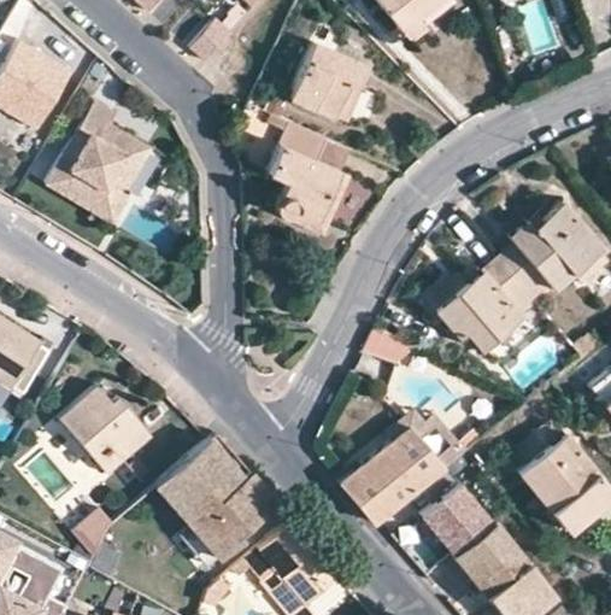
[(136,0),(150,11),(158,0),(136,0)]
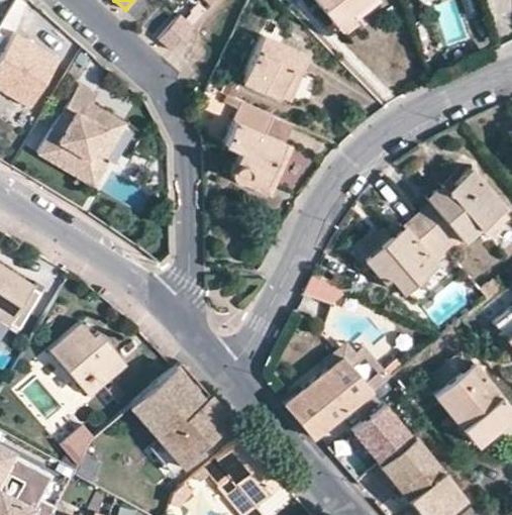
[(314,0),(341,33),(354,22),(349,15),(369,0),(314,0)]
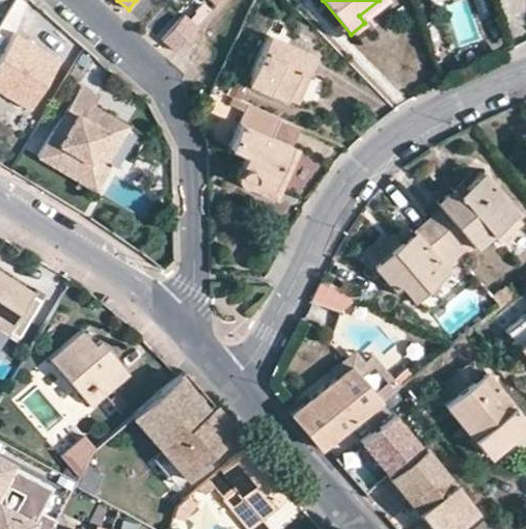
[(379,0),(359,16),(364,23),(391,1),(390,0),(379,0)]
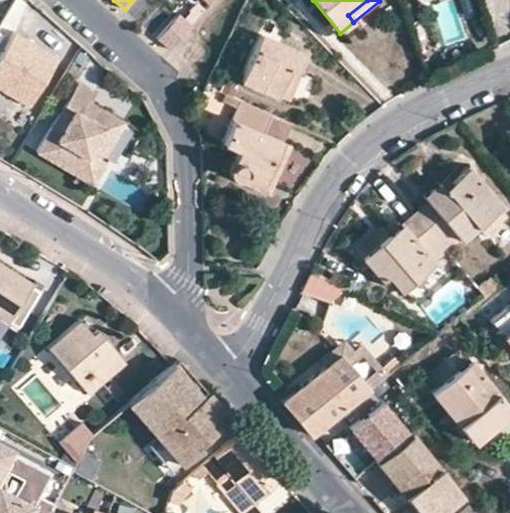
[(171,50),(192,25),(180,15),(158,39),(171,50)]
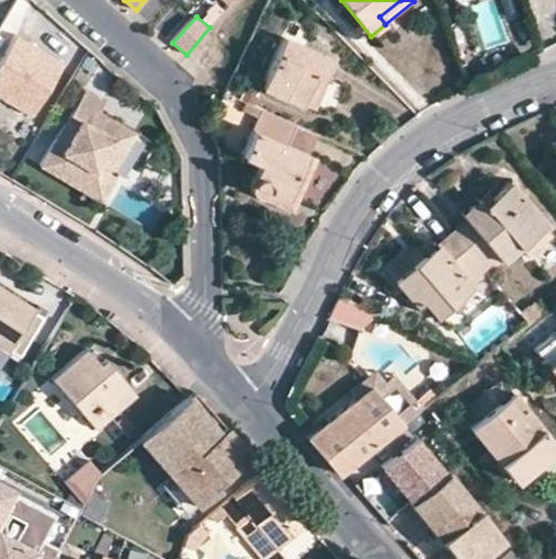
[(290,26),(284,40),(307,49),(311,36),(290,26)]
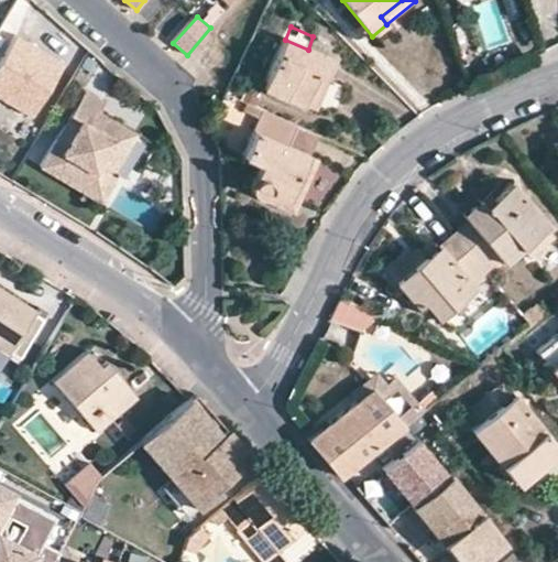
[(65,67),(18,39),(0,67),(0,100),(33,120),(65,67)]
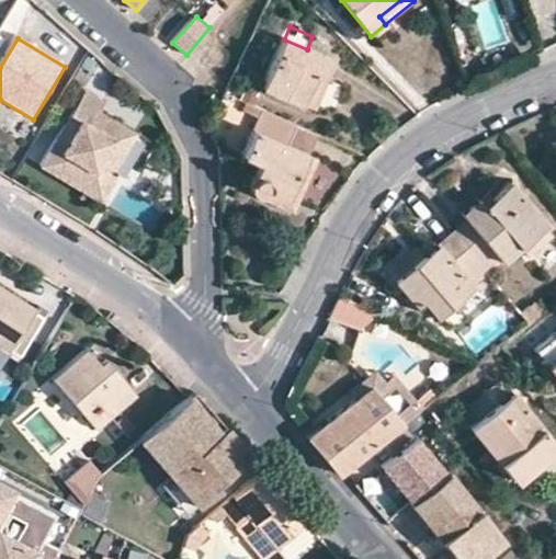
[(307,49),(284,40),(262,88),(305,105),(317,77),(329,82),(338,64),(307,49)]
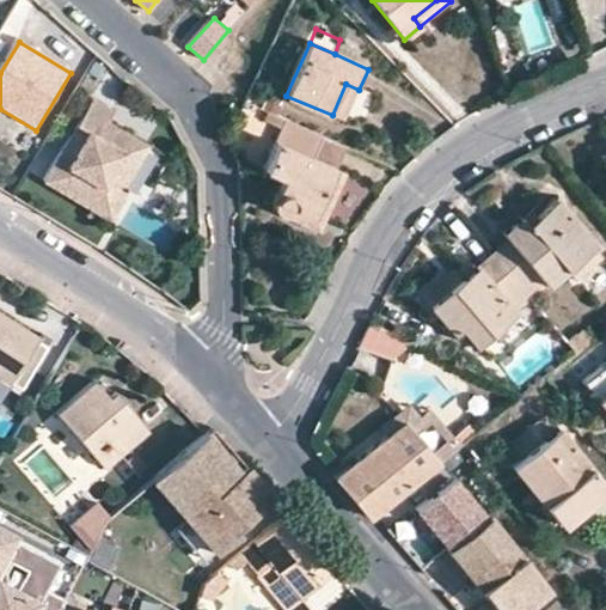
[(359,90),(346,84),(332,115),(344,121),(359,90)]
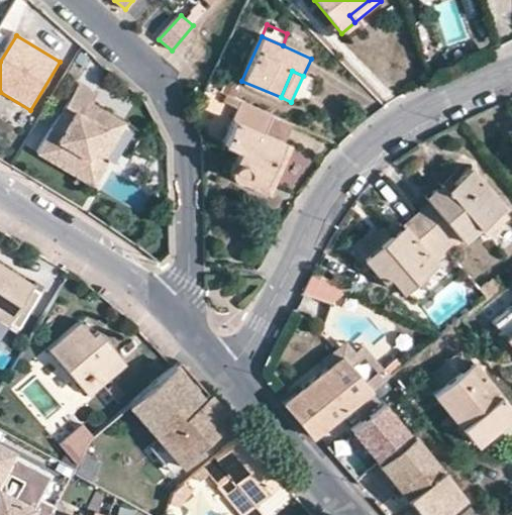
[(97,96),(80,86),(39,157),(59,168),(64,159),(73,164),(67,172),(95,189),(109,165),(106,162),(94,155),(113,121),(90,108),(97,96)]
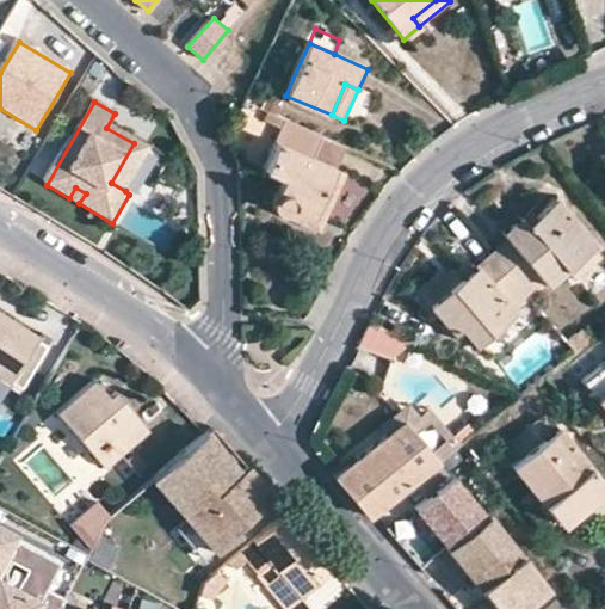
[(294,210),(313,217),(334,168),(344,147),(286,122),(265,172),(282,178),(277,194),(272,200),(272,207),(276,213),(283,217),(291,213),(294,210)]
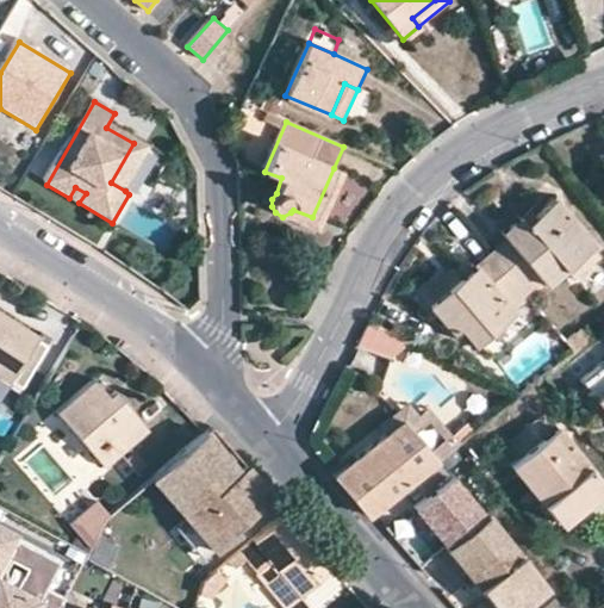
[(148,152),(134,143),(111,182),(125,191),(148,152)]
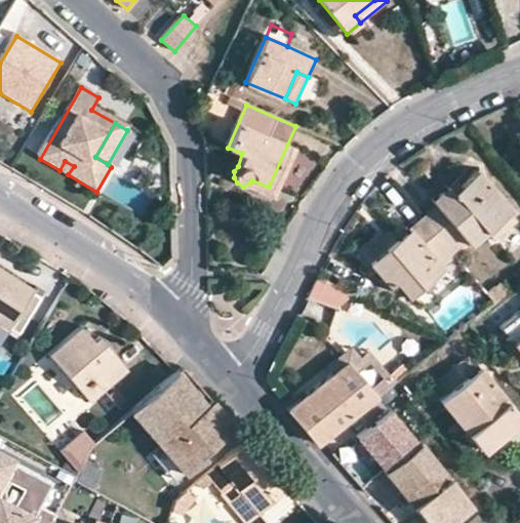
[(243,187),(275,200),(297,149),(287,145),(269,187),(252,180),(250,183),(243,187)]
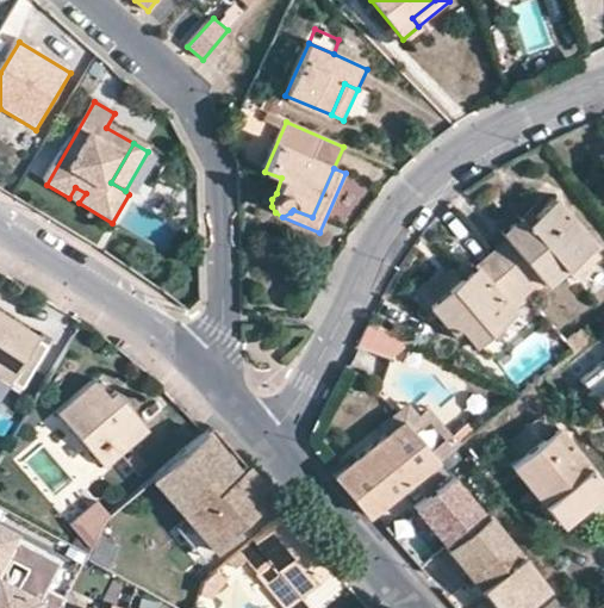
[(86,193),(75,187),(69,198),(79,203),(86,193)]
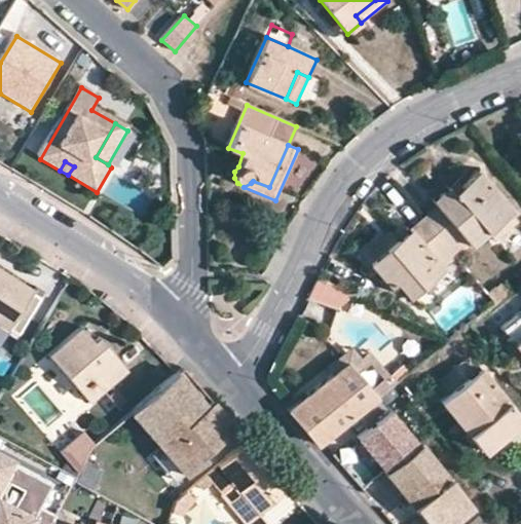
[(511,215),(513,212),(480,173),(454,194),(439,208),(424,219),(458,258),(488,232),(496,242),(519,223),(511,215)]
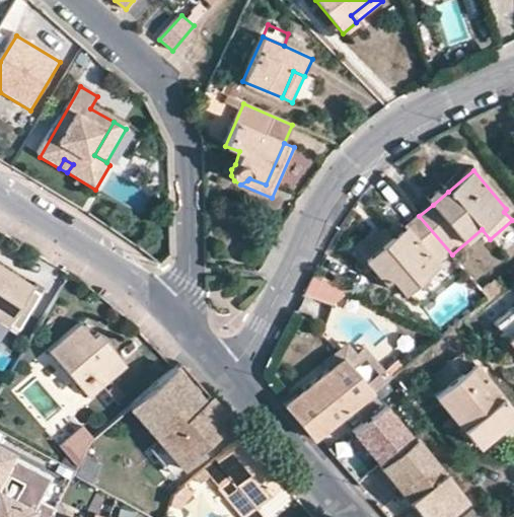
[(427,197),(433,205),(448,192),(442,183),(427,197)]
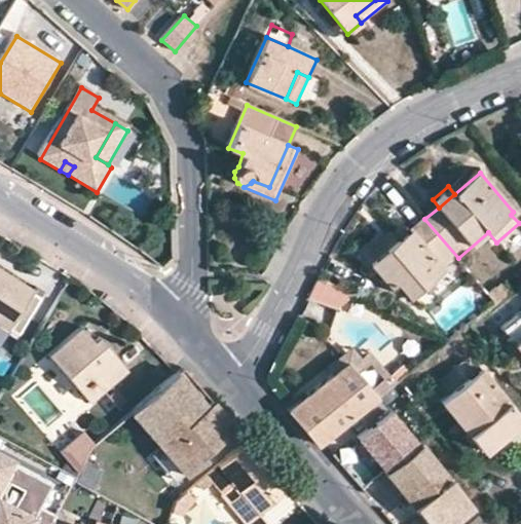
[(436,276),(458,258),(424,219),(398,242),(371,264),(392,288),(398,283),(410,298),(436,276)]
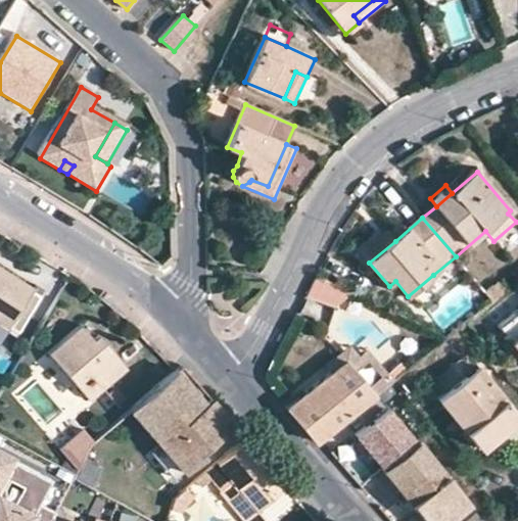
[(395,241),(386,231),(360,253),(369,263),(395,241)]
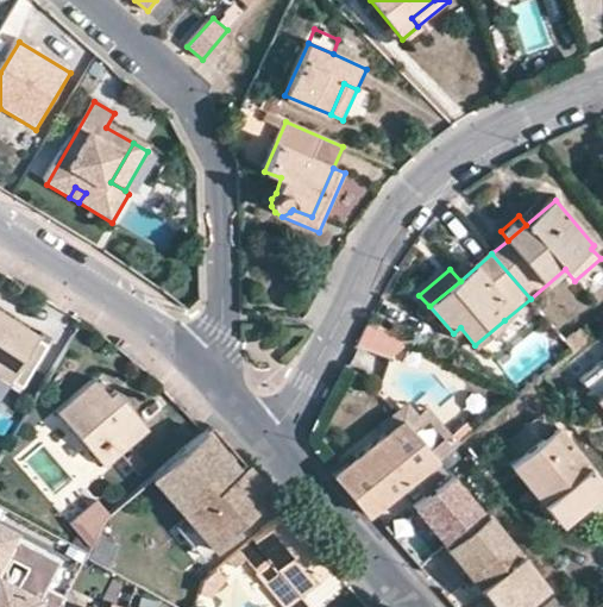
[(14,382),(39,339),(0,315),(0,395),(11,402),(20,387),(14,382)]
